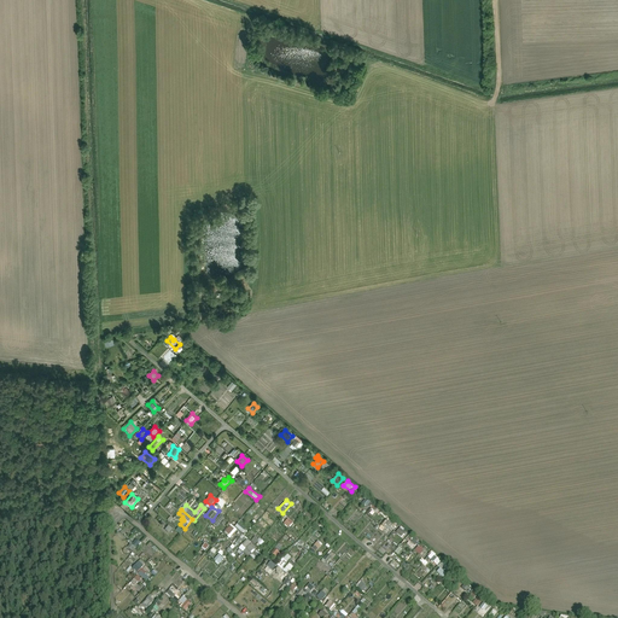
[(217,526),(225,518),(220,514),(213,523),(217,526)]
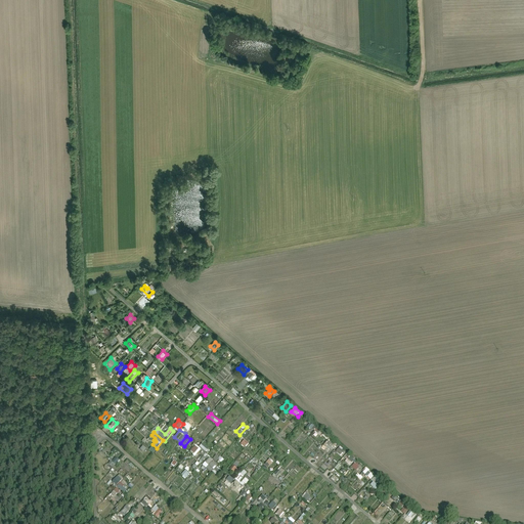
[(241,443),(245,448),(249,443),(245,439),(241,443)]
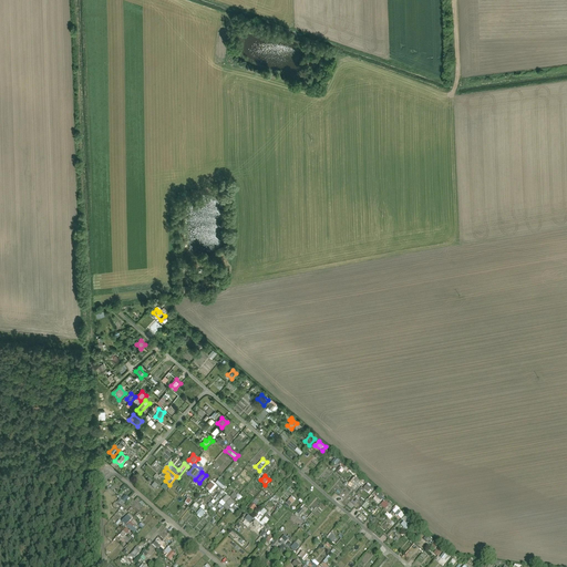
[(353,488),(358,484),(352,478),(348,484),(353,488)]
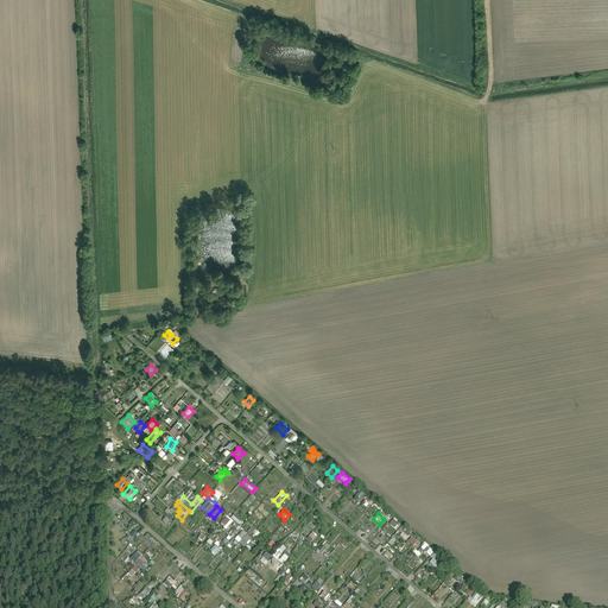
[(226,530),(233,521),(228,515),(220,524),(226,530)]
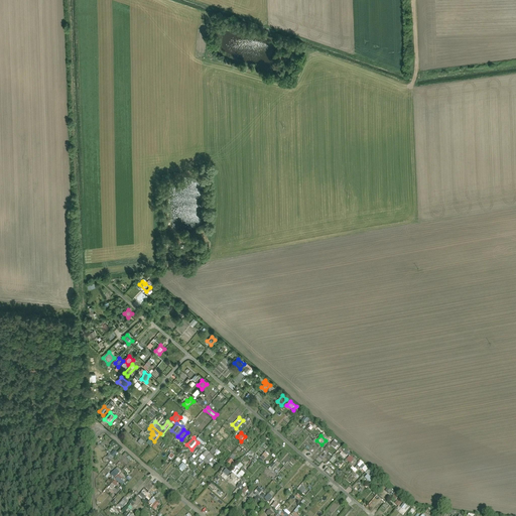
[(336,448),(340,443),(335,439),(331,444),(336,448)]
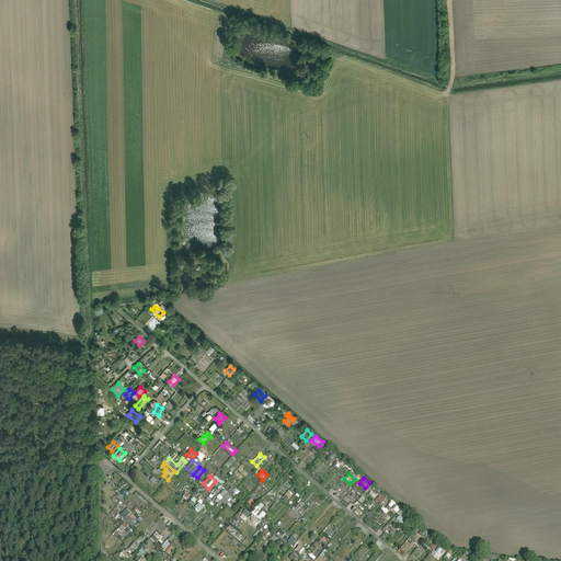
[(376,487),(369,493),(375,499),(381,491),(376,487)]
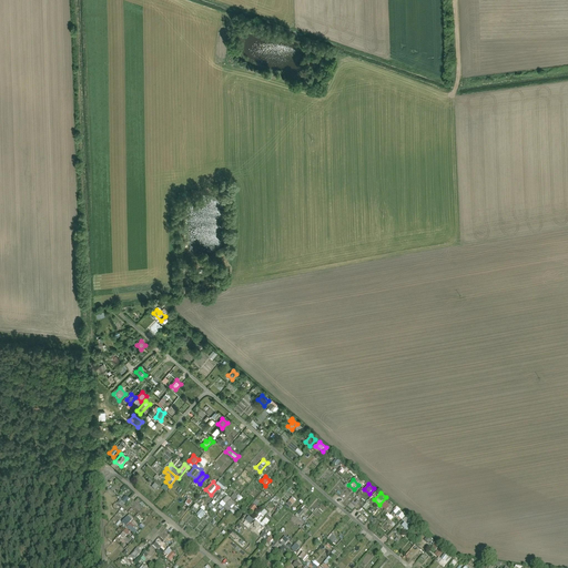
[(229,511),(236,503),(227,495),(217,506),(221,509),(223,507),(229,511)]
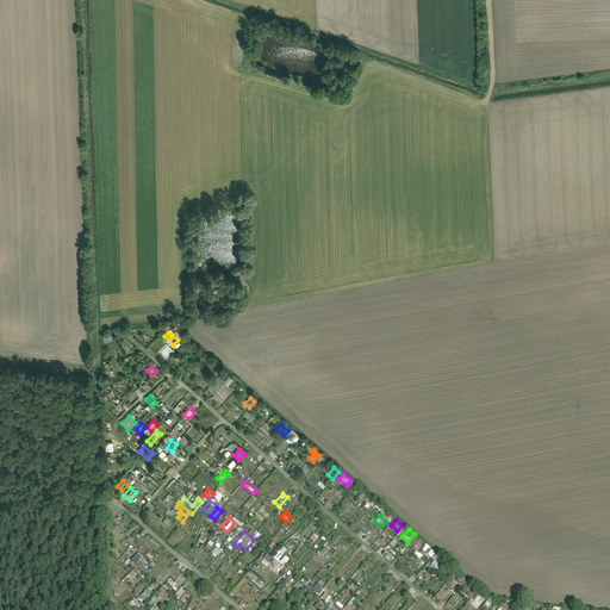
[(315,534),(309,540),(313,543),(318,537),(315,534)]
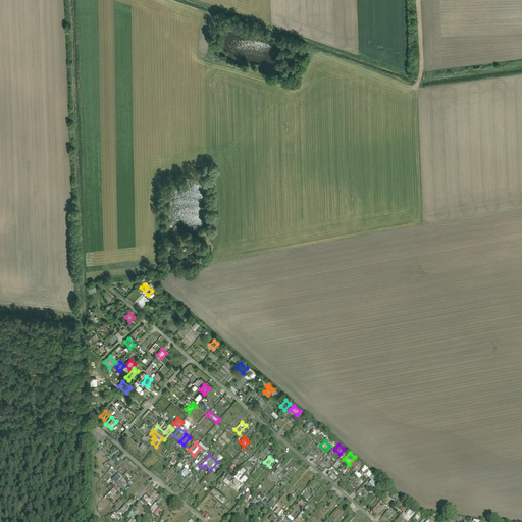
[(351,465),(355,469),(359,464),(354,460),(351,465)]
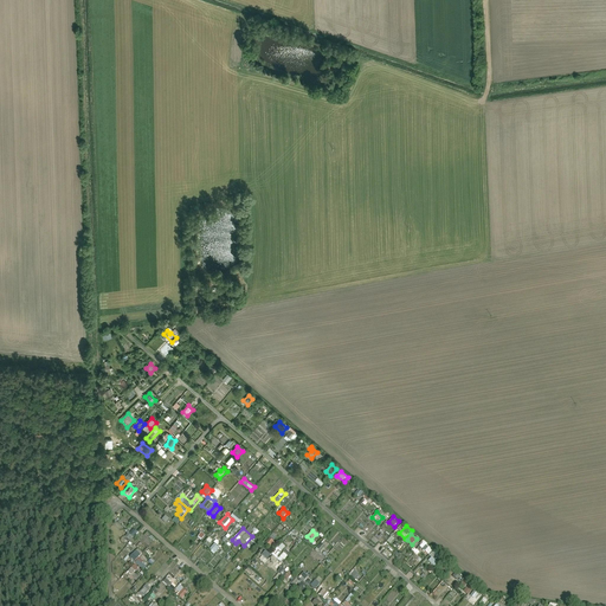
[(420,546),(430,554),(433,549),(424,541),(420,546)]
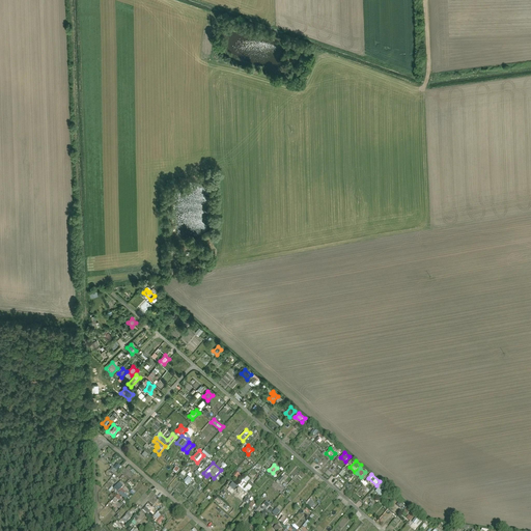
[(281,483),(285,478),(281,475),(277,481),(281,483)]
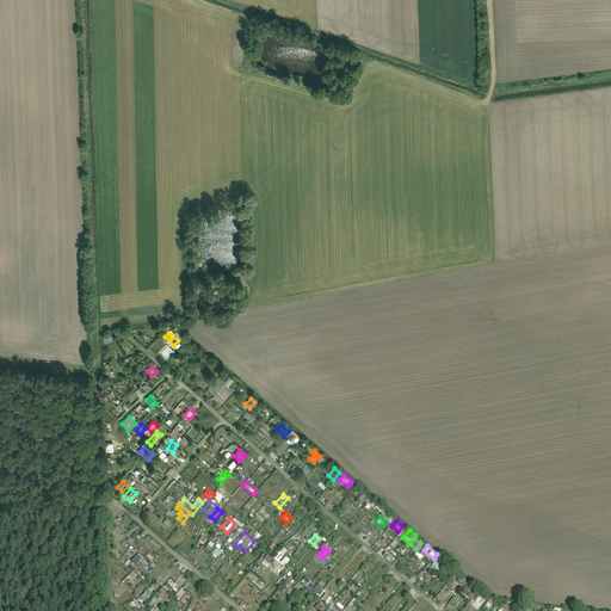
[(217,559),(222,551),(216,548),(211,554),(217,559)]
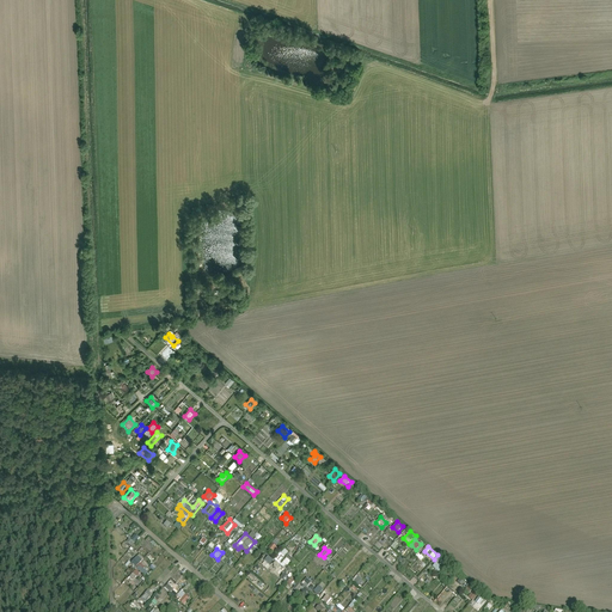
[(280,552),(273,561),(275,563),(270,568),(275,571),(282,564),(280,562),(285,557),(280,552)]
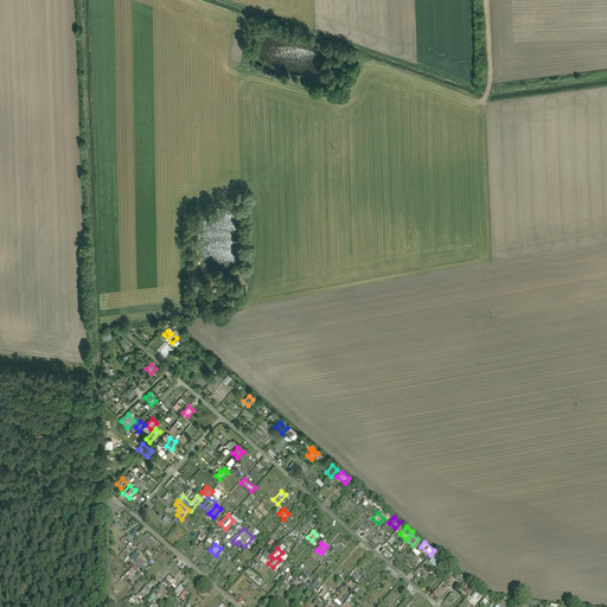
[(266,561),(270,554),(264,549),(259,556),(266,561)]
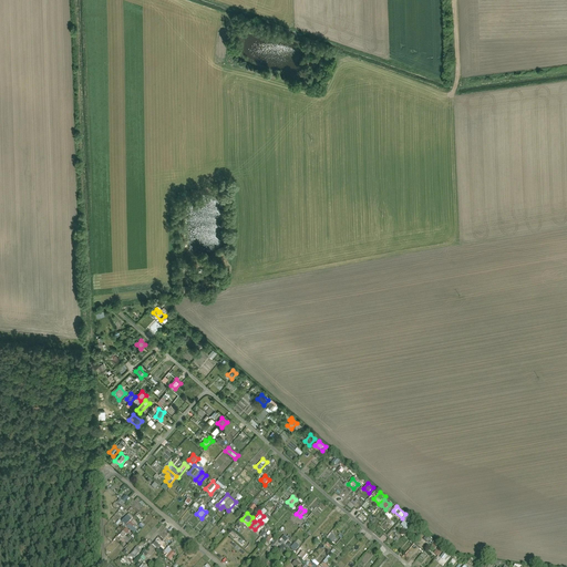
[(129,514),(121,522),(126,526),(133,517),(129,514)]
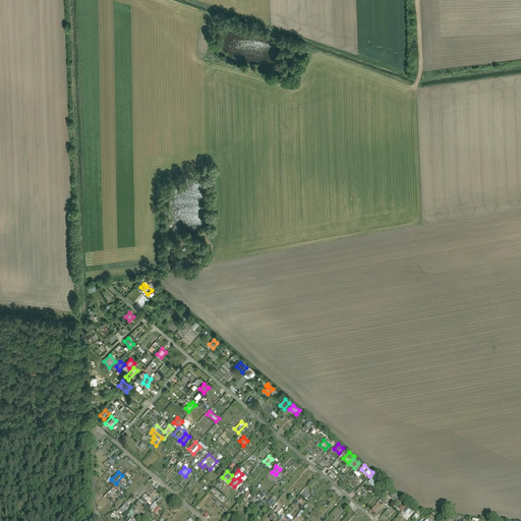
[(244,472),(239,481),(244,484),(249,474),(244,472)]
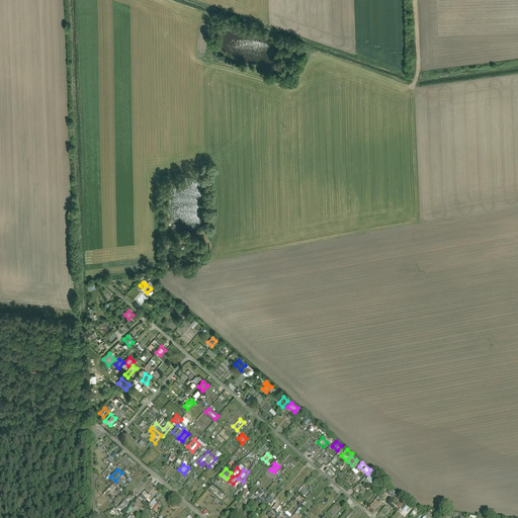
[(369,476),(366,479),(372,484),(374,481),(369,476)]
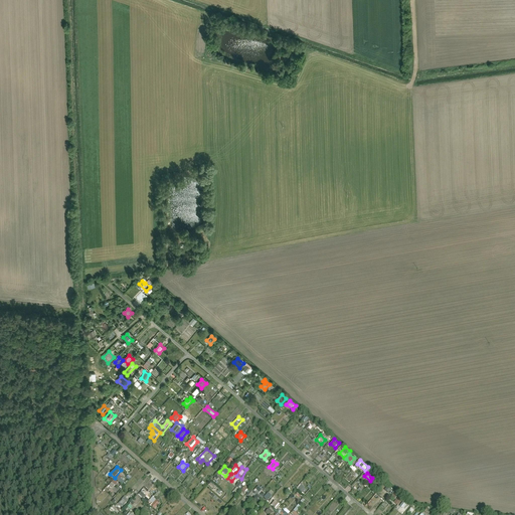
[(115,478),(122,485),(125,482),(121,478),(122,478),(119,474),(115,478)]
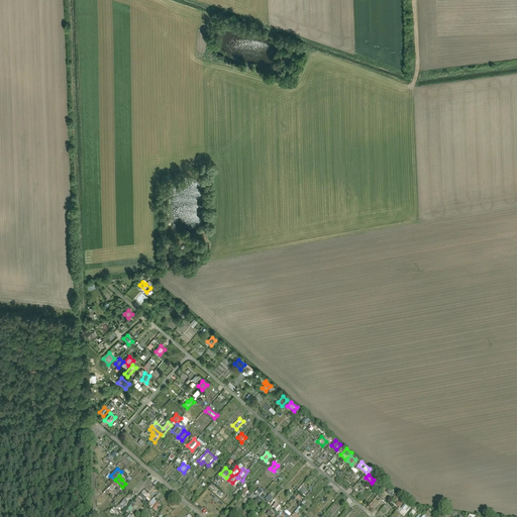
[(236,487),(240,490),(245,484),(242,481),(236,487)]
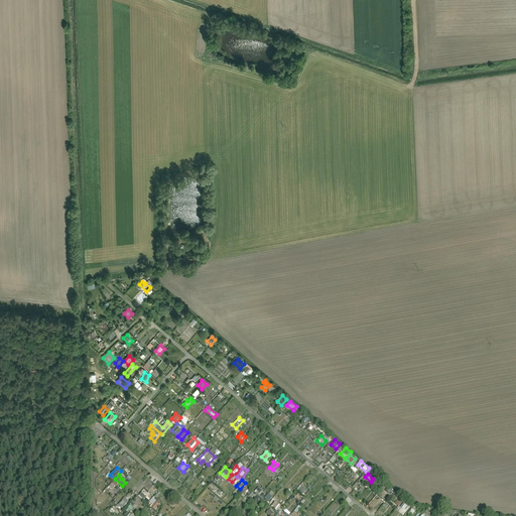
[(301,485),(297,489),(303,494),(306,490),(301,485)]
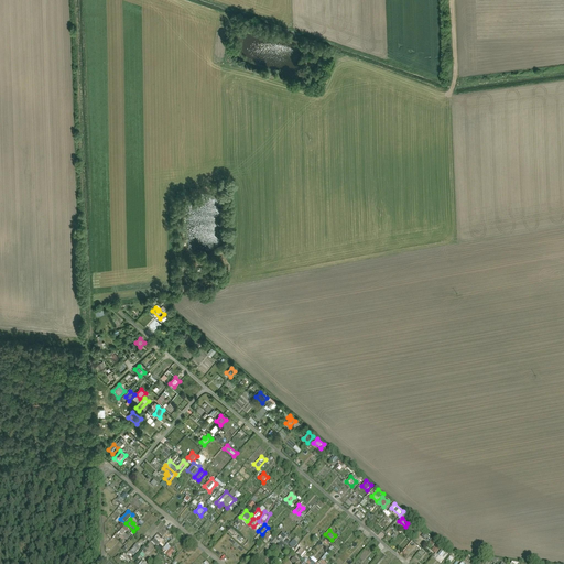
[(289,535),(284,531),(278,538),(283,542),(289,535)]
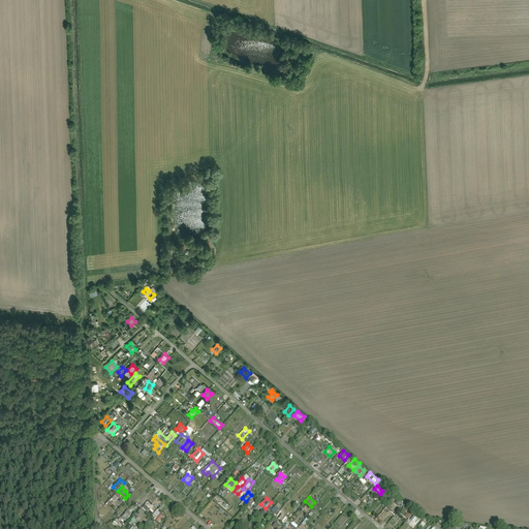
[(271,510),(275,515),(282,506),(279,503),(271,510)]
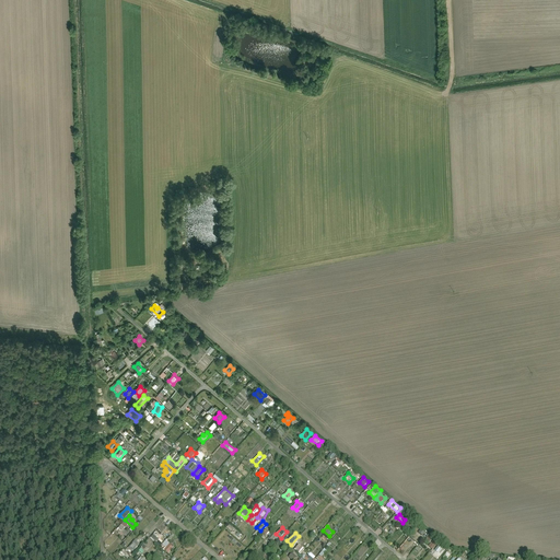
[(166,539),(162,545),(165,547),(163,549),(168,553),(174,547),(166,539)]
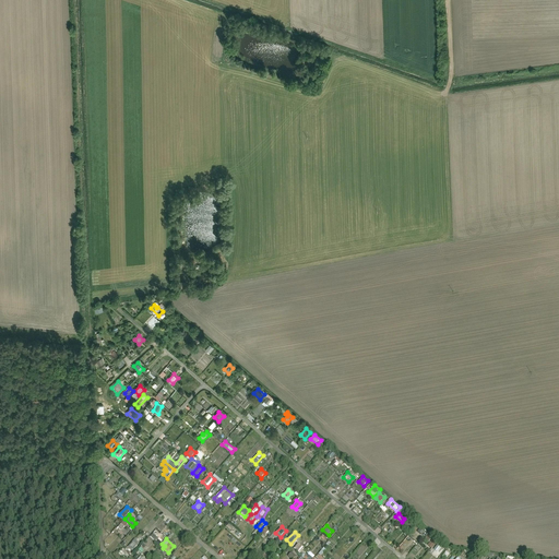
[(428,545),(432,548),(437,542),(432,538),(428,545)]
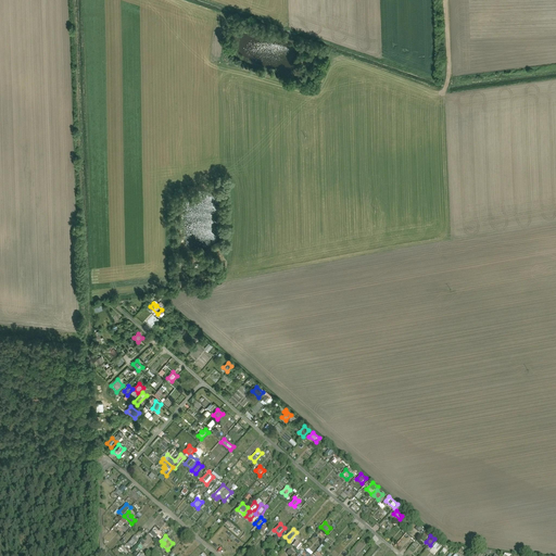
[(135,536),(128,544),(131,548),(139,540),(135,536)]
